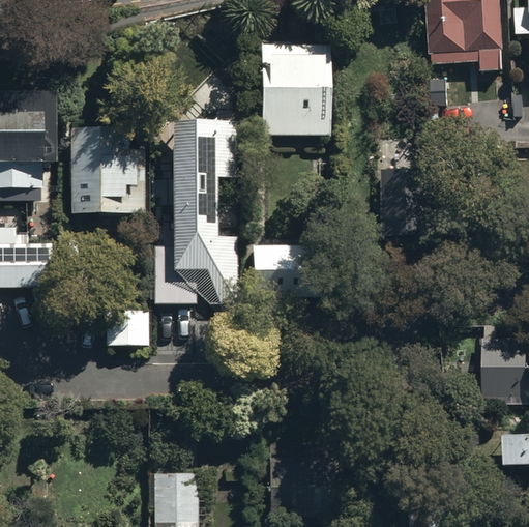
[(428,0),(430,55),(433,55),(433,62),(480,61),(480,71),(501,70),(499,0),(428,0)]
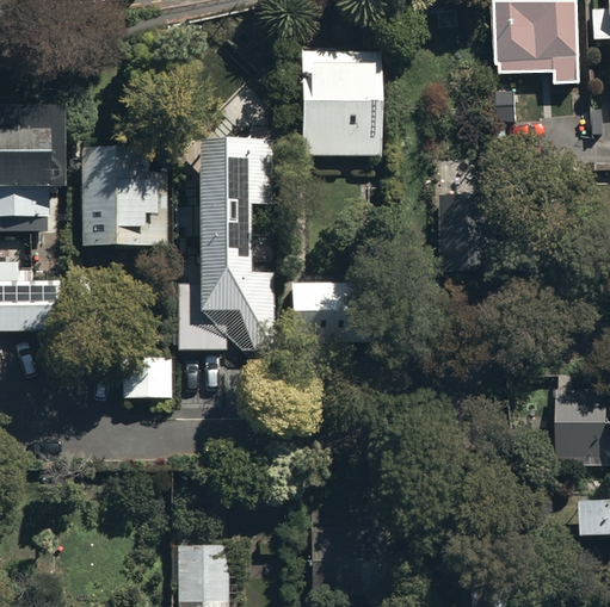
[(609,0),(607,0),(608,7),(591,7),(593,38),(609,37),(609,0)]
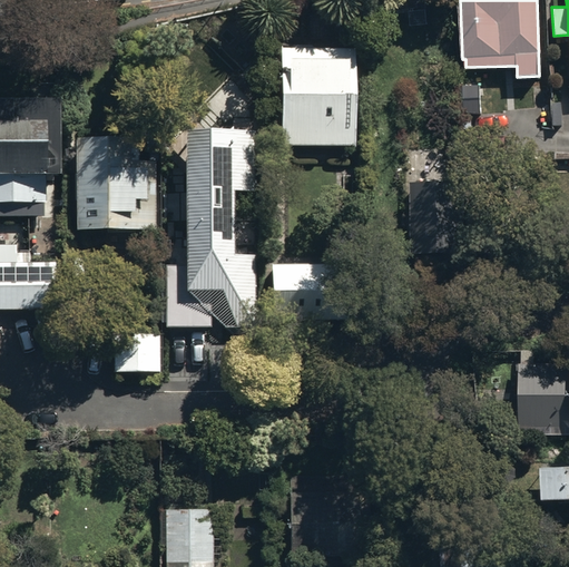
[(351,46),(280,47),(282,145),(353,144),(351,46)]
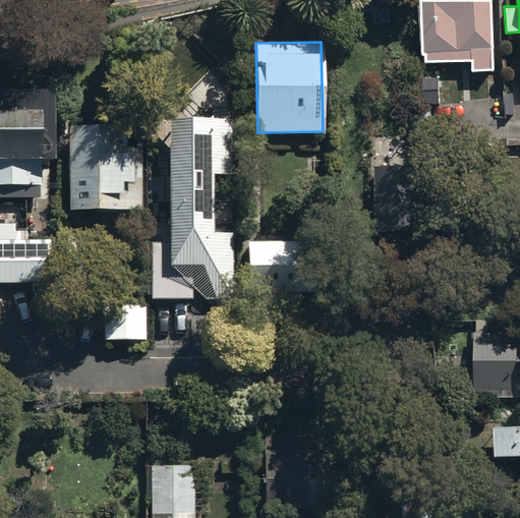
[(60,105),(0,105),(0,206),(56,206),(56,172),(60,172),(60,105)]
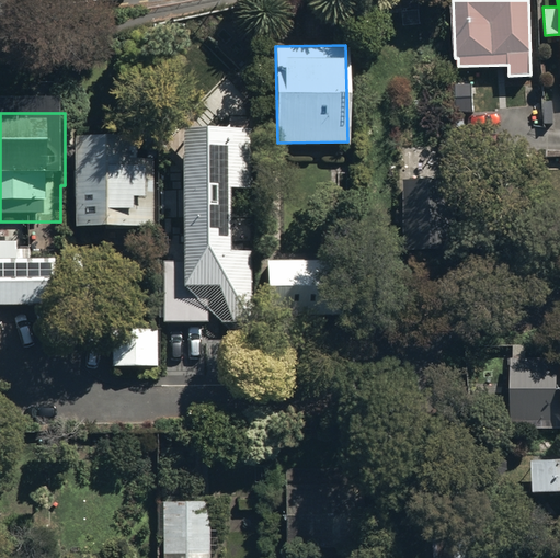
[(148,126),(76,126),(76,218),(148,218),(148,126)]
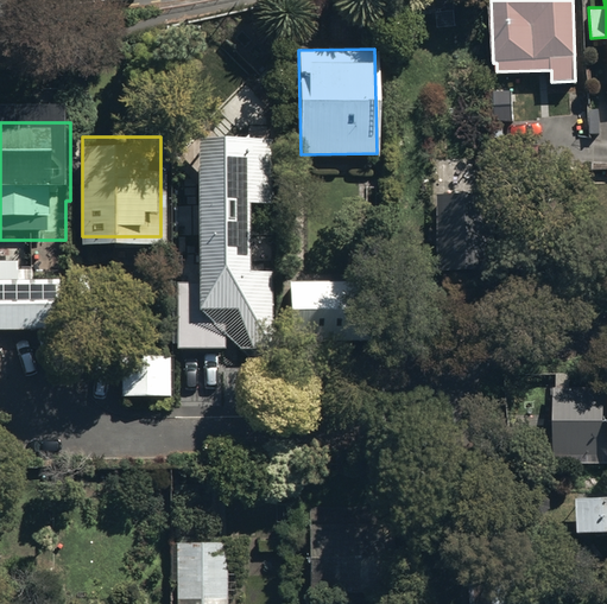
[(181,288),(181,351),(273,351),(273,147),(203,147),(203,288),(181,288)]
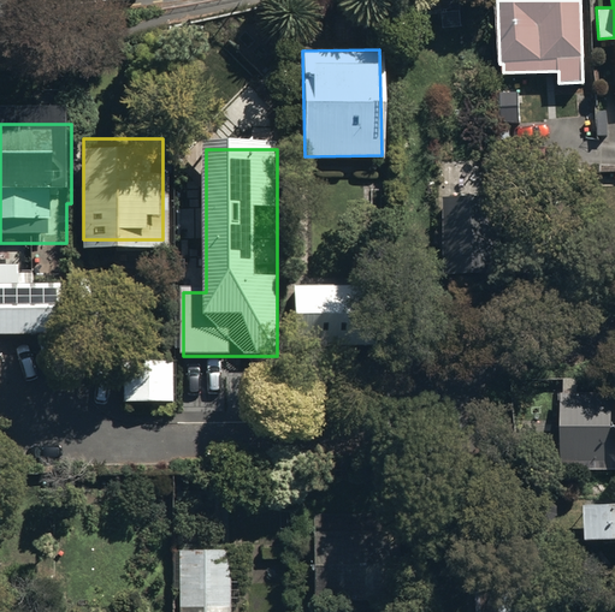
[(497,196),(443,196),(443,272),(497,272),(497,196)]
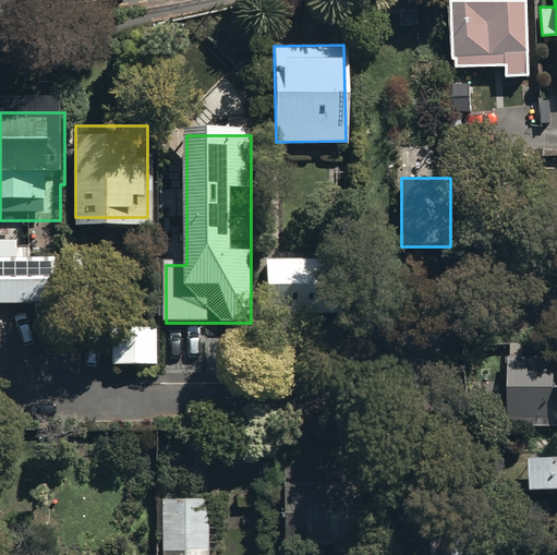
[(266,258),(266,316),(343,317),(343,258),(266,258)]
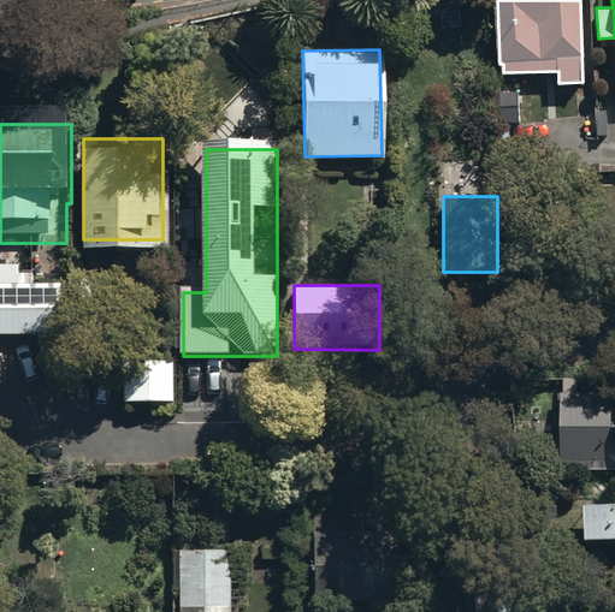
[(0,293),(0,343),(64,344),(65,296),(0,293)]
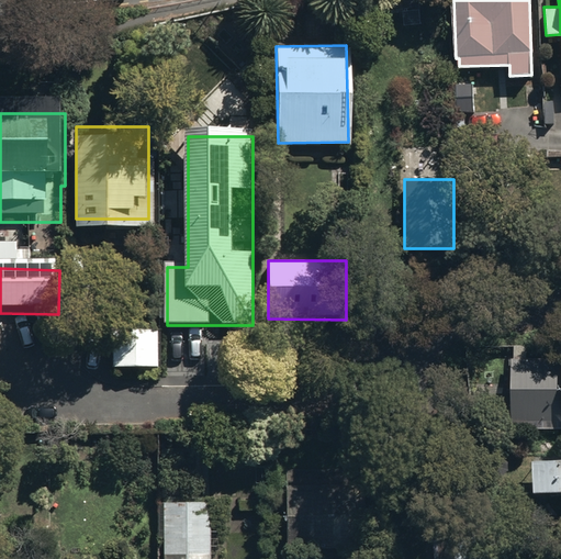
[(119,325),(118,362),(157,365),(159,327),(119,325)]
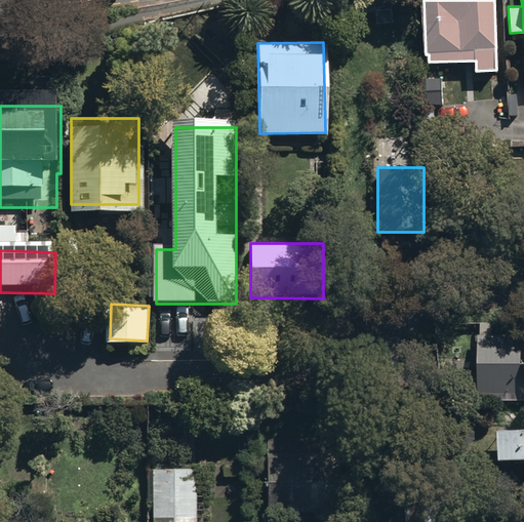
[(492,322),(481,322),(481,337),(478,337),(478,392),(523,391),(523,335),(492,335),(492,322)]
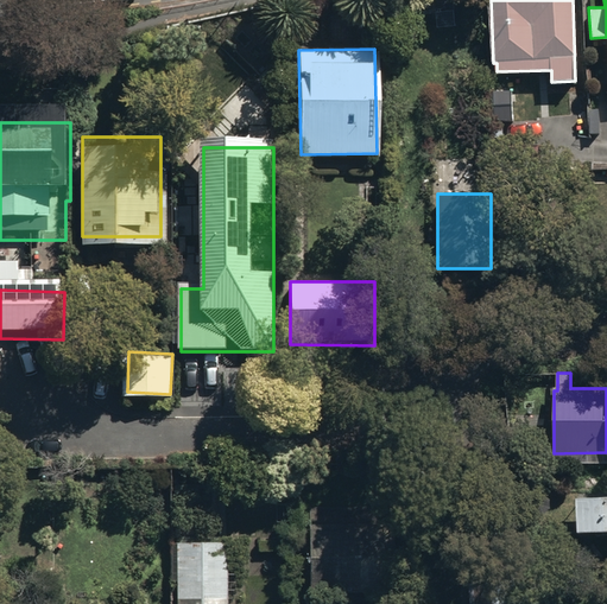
[(606,490),(575,493),(576,533),(606,532),(606,490)]
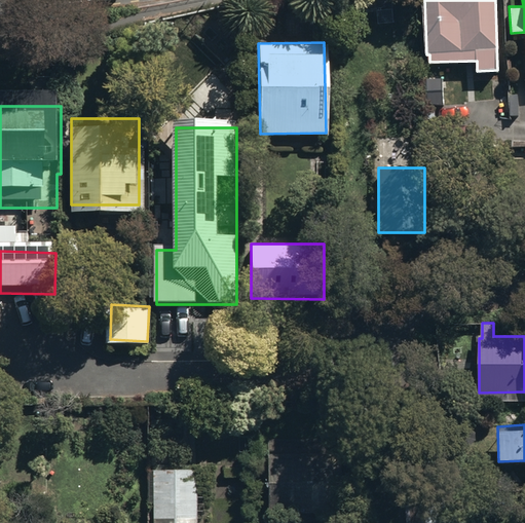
[(194,522),(195,469),(153,469),(153,522),(194,522)]
